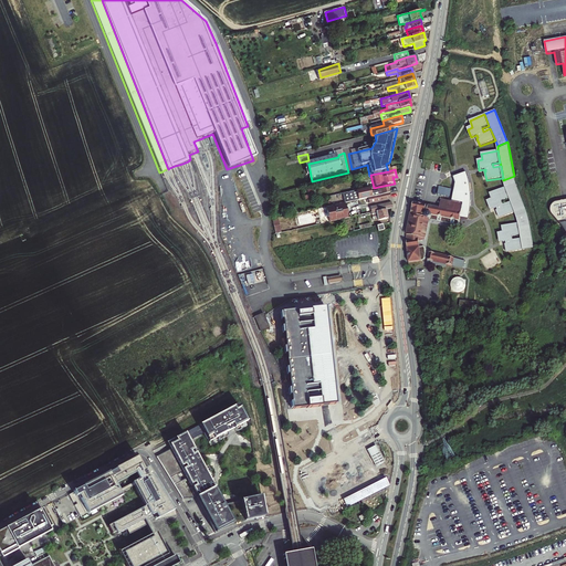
[(456,184),(451,201),(464,203),(461,218),(469,219),(470,212),(471,205),(471,198),(470,191),(469,182),(467,171),(453,177),(456,184)]
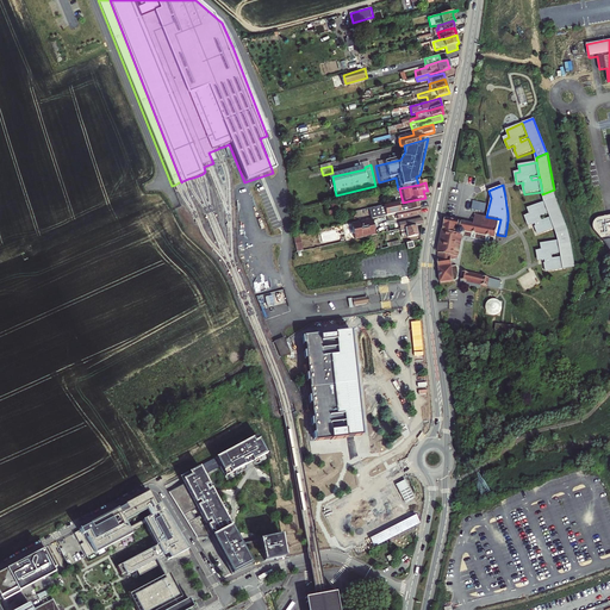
[(554,190),(542,194),(545,203),(556,198),(554,190)]
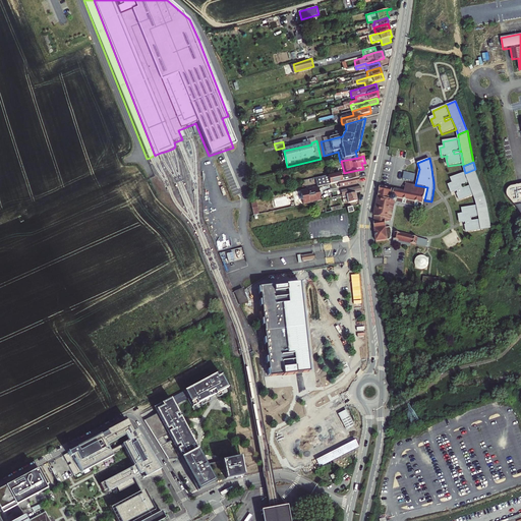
[(475,169),(465,173),(469,182),(470,186),(474,196),(484,192),(475,169)]
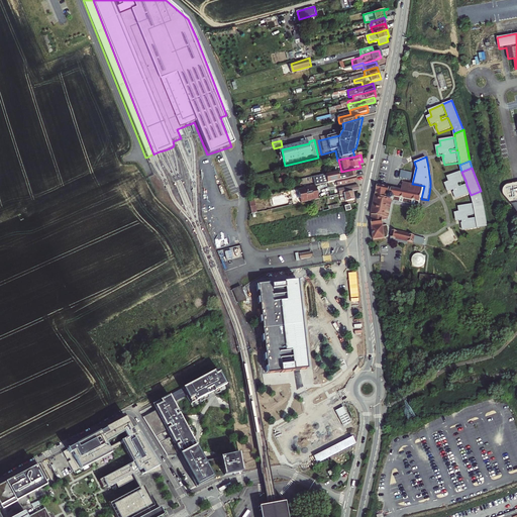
[(402,170),(401,177),(412,180),(413,173),(402,170)]
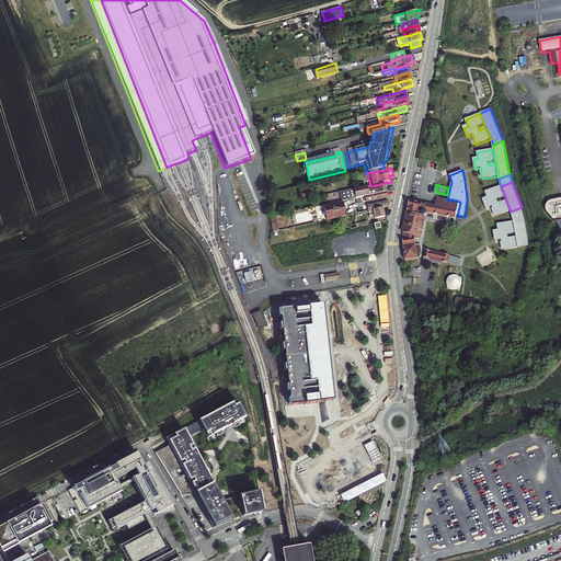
[(370,186),(352,191),(354,199),(365,197),(367,203),(388,197),(387,192),(386,185),(375,189),(375,185),(370,186)]
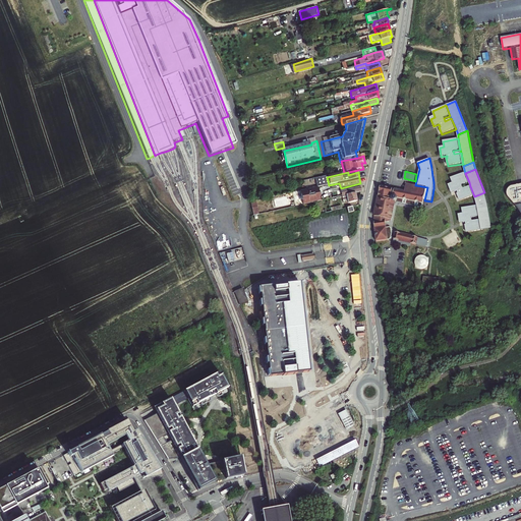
[(465,173),(451,179),(453,183),(449,185),(452,193),(457,190),(458,193),(457,193),(460,203),(474,196),(470,186),(464,188),(462,184),(469,182),(465,173)]
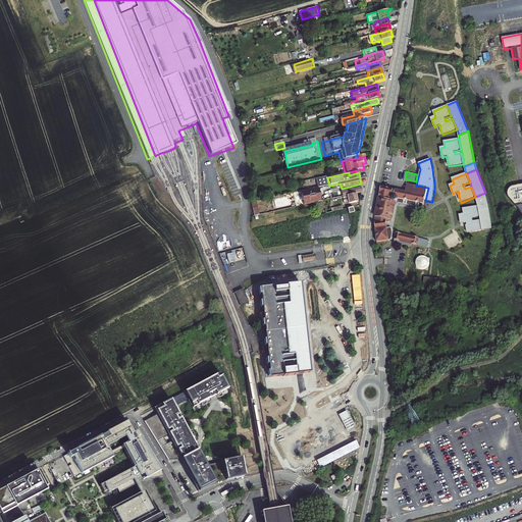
[(425,201),(428,188),(416,186),(413,185),(403,183),(401,191),(396,190),(394,203),(392,204),(390,203),(390,202),(380,200),(377,221),(377,226),(379,244),(398,243),(397,245),(414,248),(415,245),(424,246),(426,239),(396,232),(395,229),(393,227),(388,228),(388,222),(394,221),(397,202),(399,203),(424,208),(425,204),(425,201)]
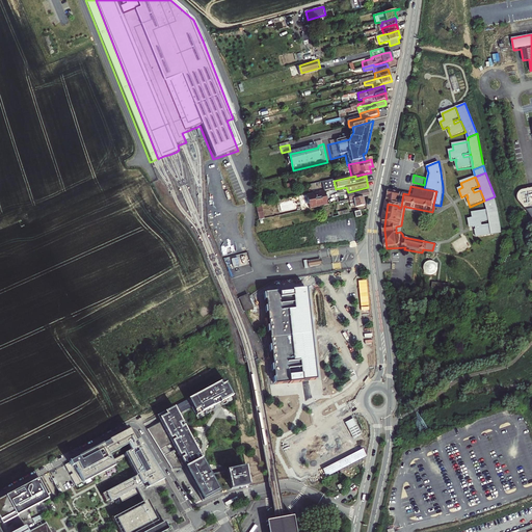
[(531,188),(529,189),(521,190),(520,192),(519,194),(517,196),(517,198),(519,200),(520,203),(522,205),(524,207),(526,210),(531,218),(531,188)]
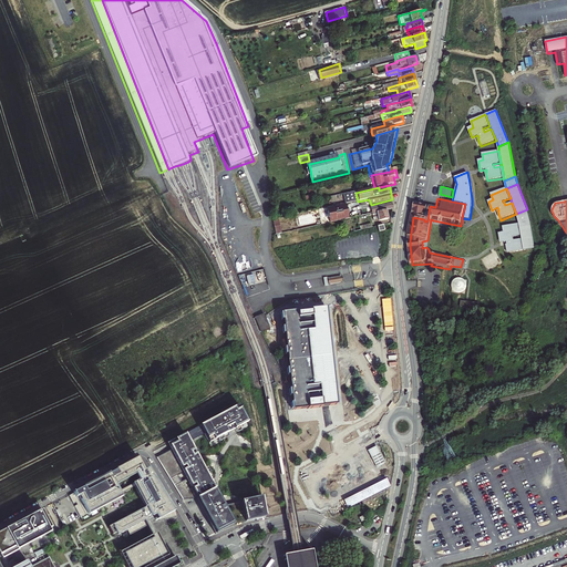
[(392,203),(371,208),(373,214),(374,214),(375,222),(389,218),(388,214),(387,210),(394,209),(392,203)]
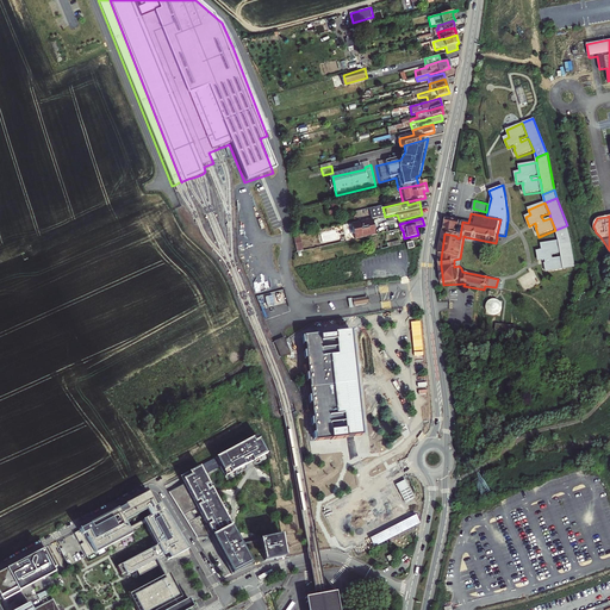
[(452,218),(450,221),(447,221),(446,224),(444,234),(456,236),(456,237),(458,238),(460,237),(462,222),(456,222),(456,219),(452,218)]
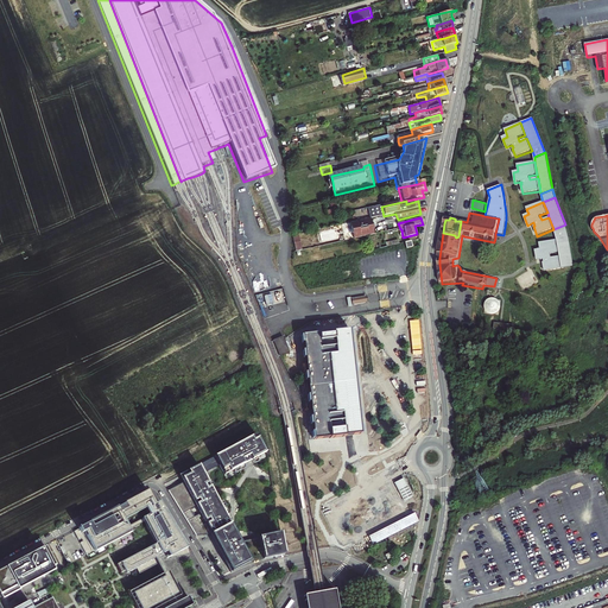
[(371,220),(359,222),(349,225),(353,240),(362,238),(374,235),(371,220)]
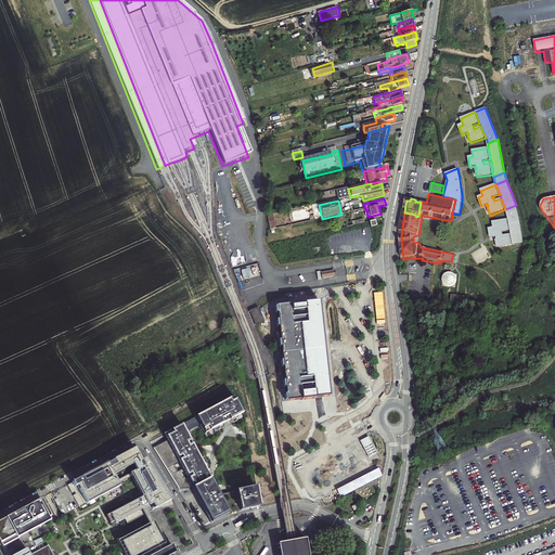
[(516,205),(505,209),(508,219),(508,221),(519,219),(516,205)]
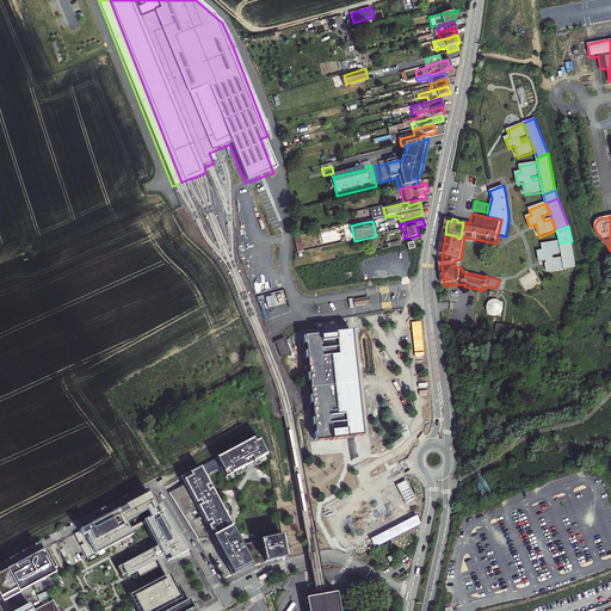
[(560,241),(542,245),(543,251),(537,252),(539,263),(547,261),(547,264),(545,264),(547,273),(565,271),(562,258),(555,259),(554,254),(562,253),(560,244),(560,241)]
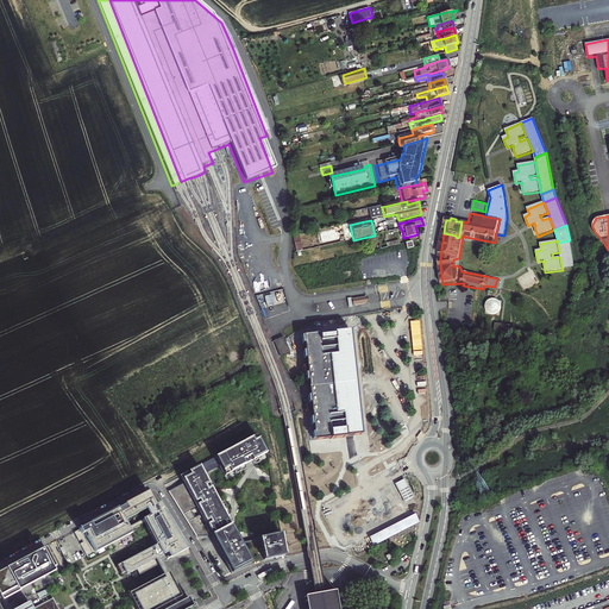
[(570,240),(558,243),(560,252),(560,257),(563,270),(575,268),(570,240)]
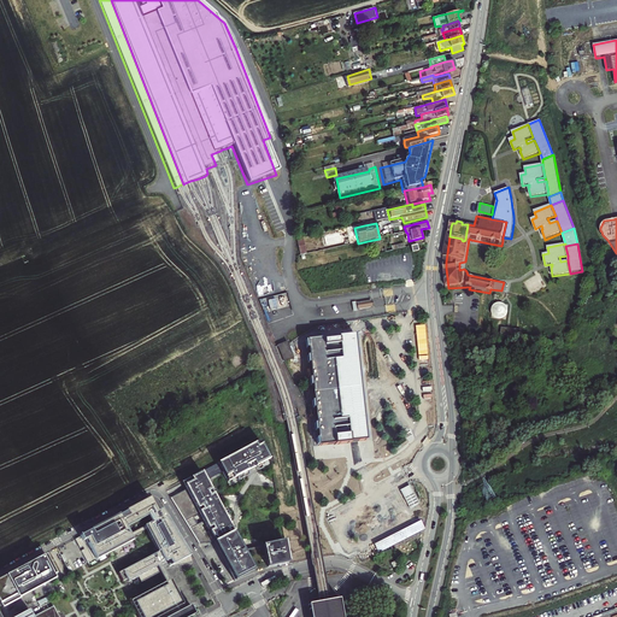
[(492,315),(494,318),(497,319),(500,319),(504,319),(506,316),(509,312),(507,310),(506,306),(504,304),(500,304),(497,304),(494,306),(492,310),(492,315)]
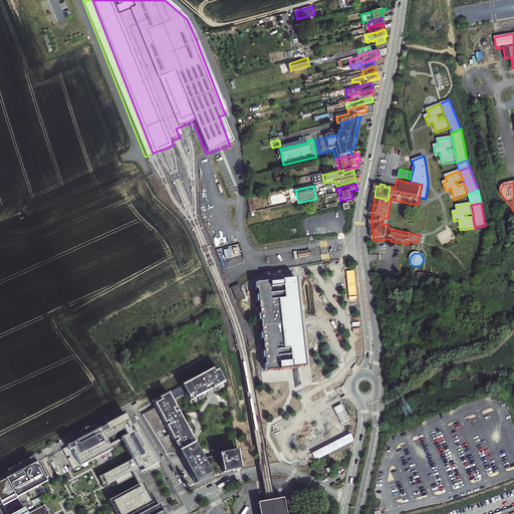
[(418,279),(434,281),(435,275),(419,272),(418,279)]
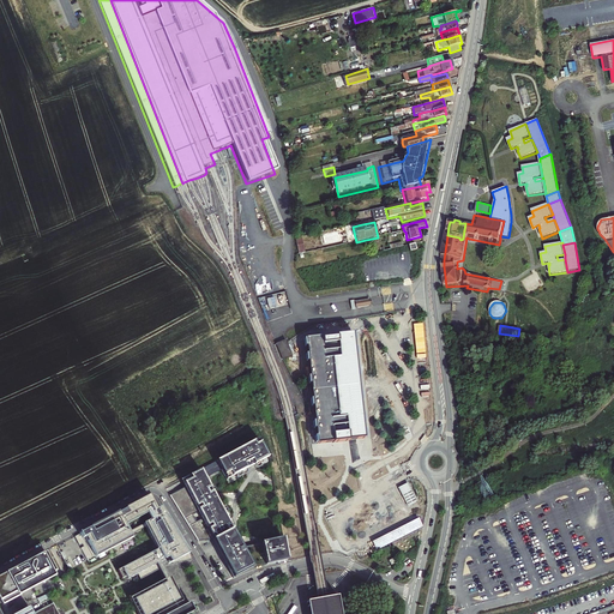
[(321,337),(306,338),(318,444),(333,441),(333,444),(345,441),(348,441),(348,440),(353,440),(365,438),(353,333),(336,335),(337,337),(329,338),(321,339),(321,337)]
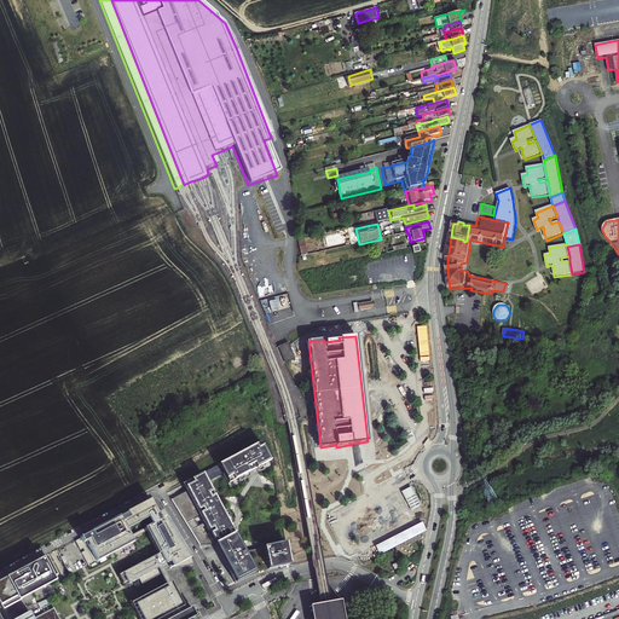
[(290,341),(279,345),(285,362),(295,358),(290,341)]
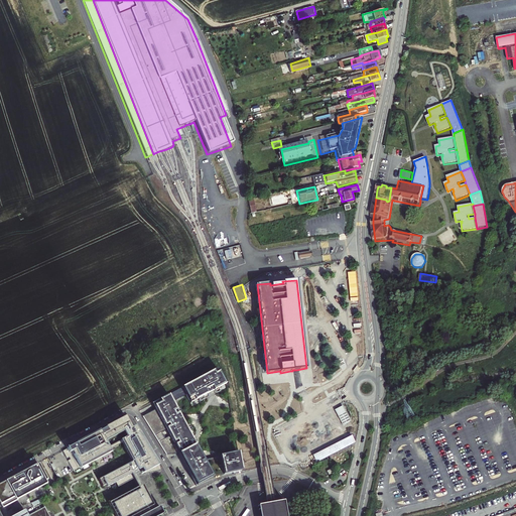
[(214,369),(153,401),(156,406),(143,413),(166,454),(179,452),(197,484),(213,475),(242,470),(238,450),(204,459),(173,400),(186,393),(191,400),(226,382),(220,370),(216,372),(214,369)]
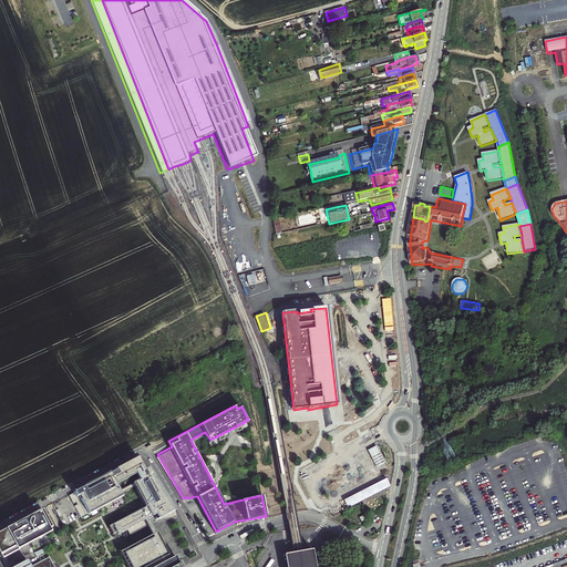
[(385,464),(377,446),(367,451),(375,468),(385,464)]
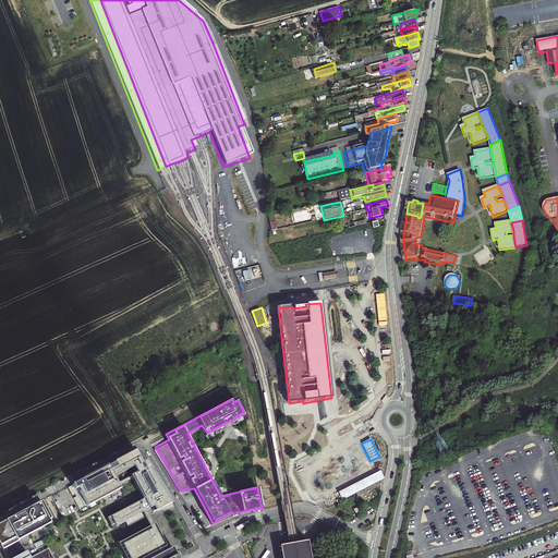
[(136,451),(73,484),(73,485),(69,487),(80,509),(86,506),(87,507),(121,489),(120,486),(133,480),(143,499),(112,516),(117,526),(125,522),(128,526),(146,518),(150,526),(119,544),(126,557),(144,557),(167,546),(155,524),(153,525),(148,516),(153,513),(150,509),(154,508),(156,511),(174,508),(173,502),(147,461),(143,462),(136,451)]
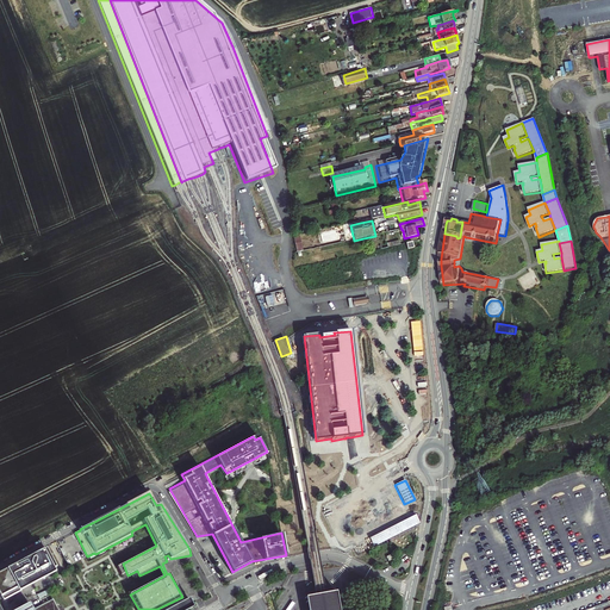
[(419,523),(416,516),(369,540),(373,547),(378,543),(419,523)]
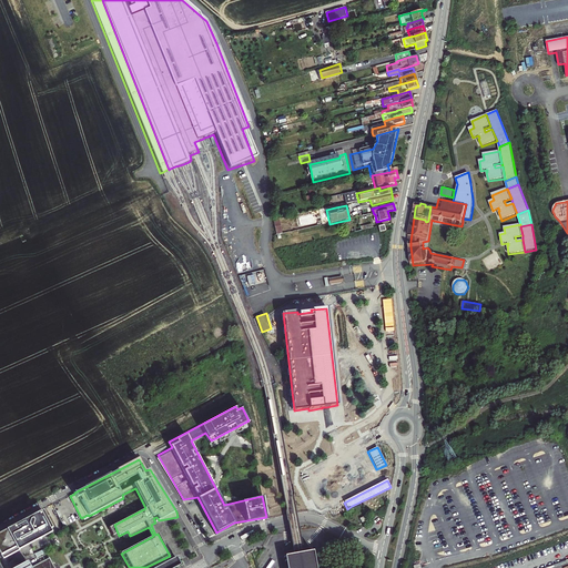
[(43,510),(0,534),(0,555),(2,559),(51,534),(49,530),(52,528),(43,510)]
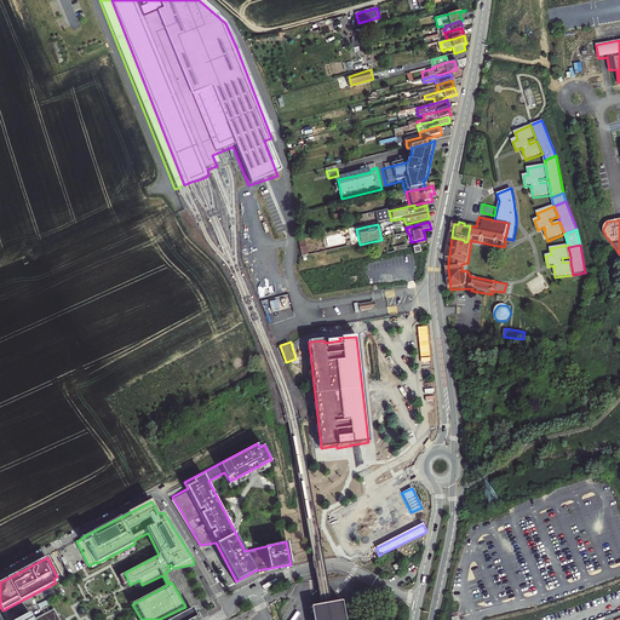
[(344,619),(342,602),(311,608),(314,619),(344,619)]
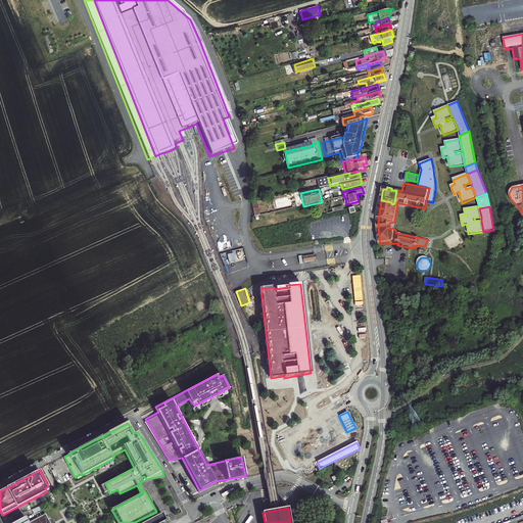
[(165,516),(163,512),(158,515),(141,522),(160,522),(168,520),(165,516)]
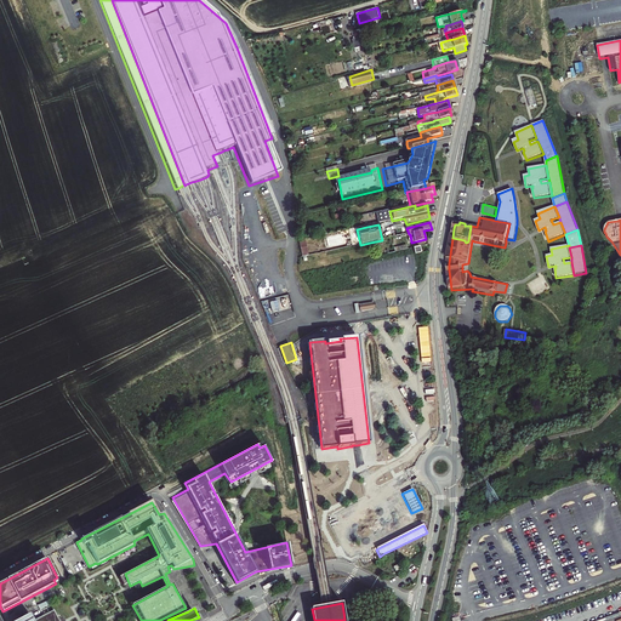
[(29,614),(16,620),(60,620),(55,610),(34,620),(29,614)]
